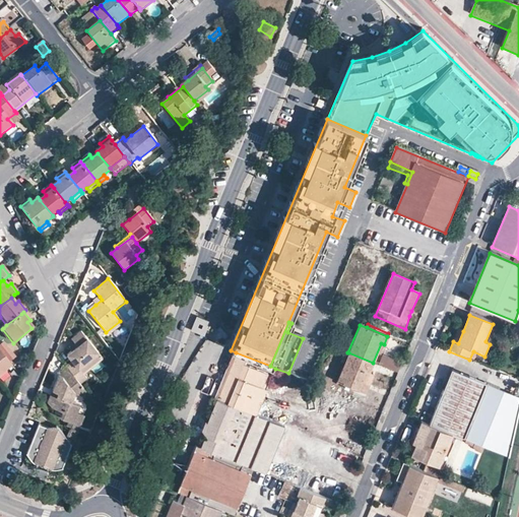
[(458,343),(463,331),(458,329),(453,341),(458,343)]
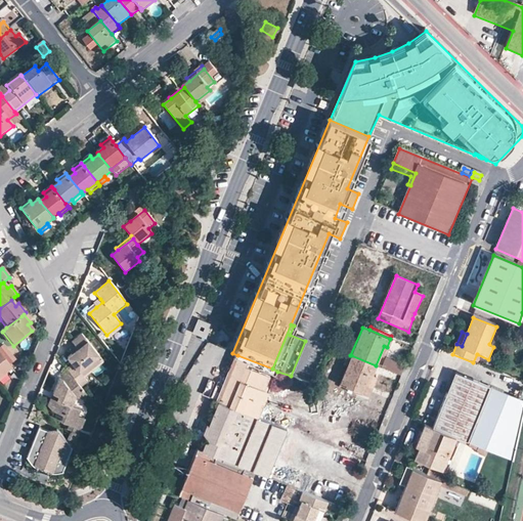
[(100,355),(83,334),(73,342),(77,346),(79,349),(73,354),(69,357),(75,364),(69,370),(71,372),(73,375),(83,388),(90,381),(87,378),(81,371),(100,355)]
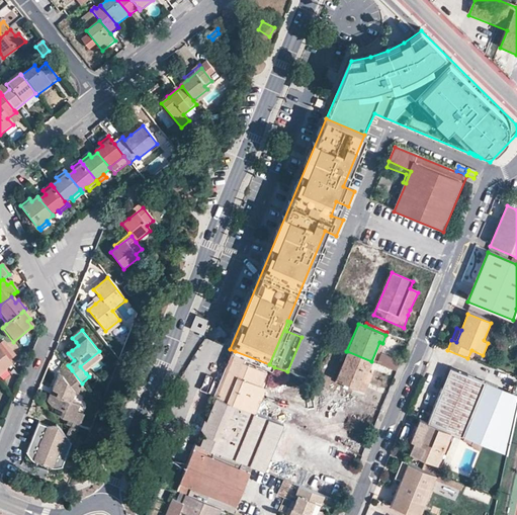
[(393,345),(389,343),(384,352),(390,354),(393,345)]
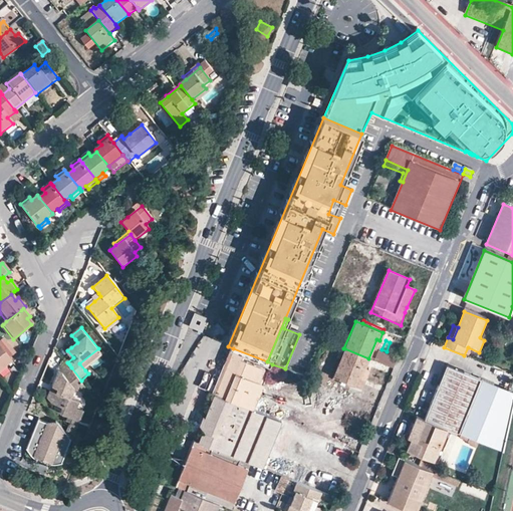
[(0,370),(5,366),(11,361),(0,347),(0,370)]
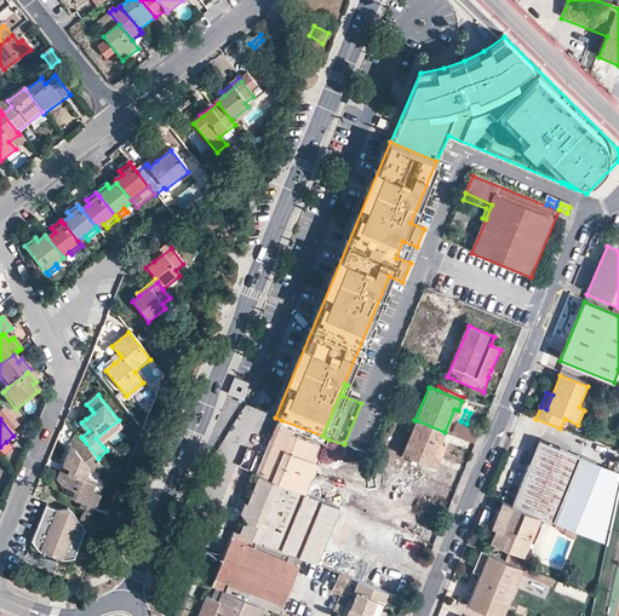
[(125,427),(119,420),(96,438),(103,447),(125,427)]
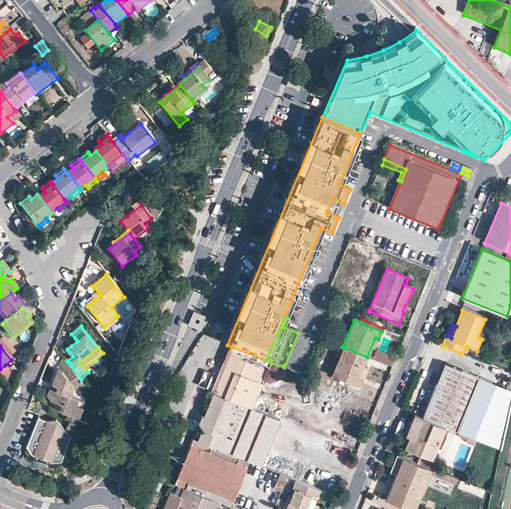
[(367,357),(343,347),(331,375),(359,386),(367,367),(363,365),(367,357)]
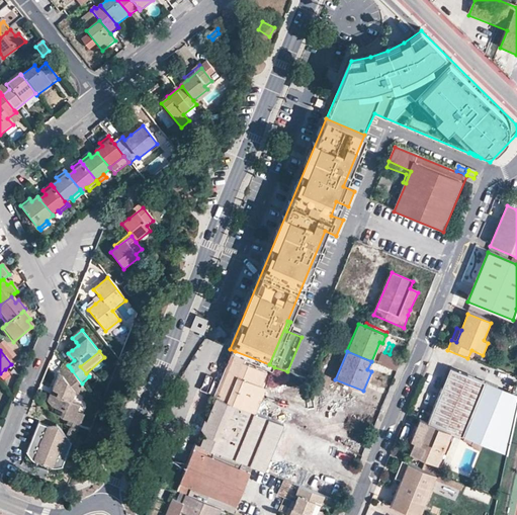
[(397,373),(402,363),(381,355),(377,365),(397,373)]
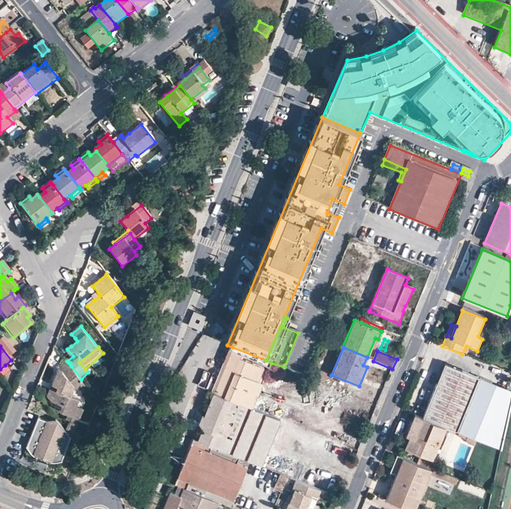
[(64,372),(71,366),(69,363),(60,370),(64,372)]
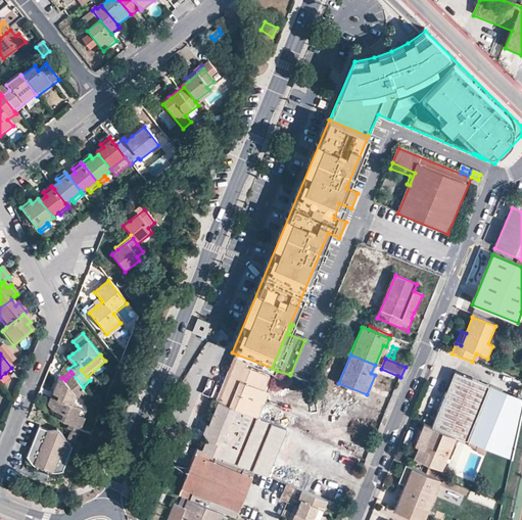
[(455,372),(432,428),(456,437),(459,438),(467,441),(489,385),(455,372)]
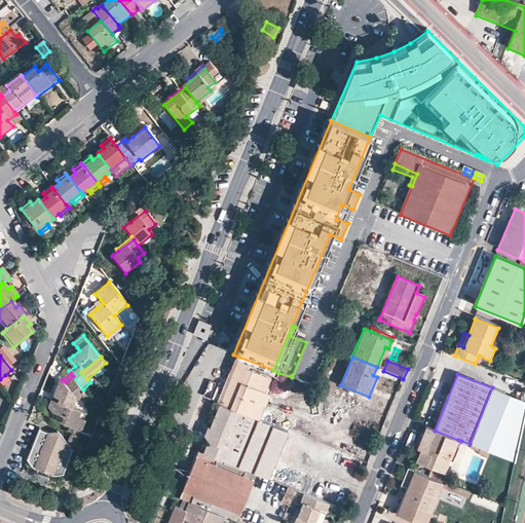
[(66,382),(62,380),(54,396),(61,399),(55,413),(66,417),(63,423),(72,427),(76,428),(80,418),(83,412),(74,408),(78,399),(86,391),(83,389),(73,376),(66,382)]
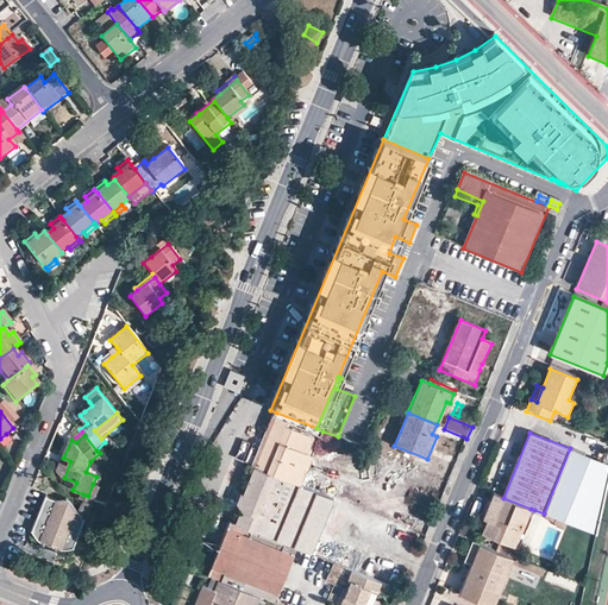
[(570,448),(544,514),(594,534),(607,471),(607,465),(570,448)]
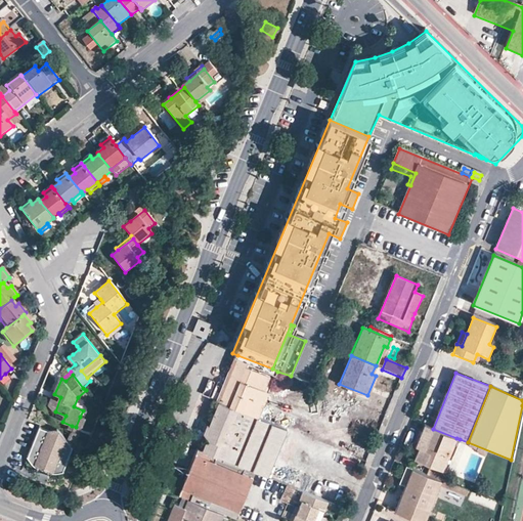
[(85,399),(90,395),(86,390),(78,397),(85,399)]
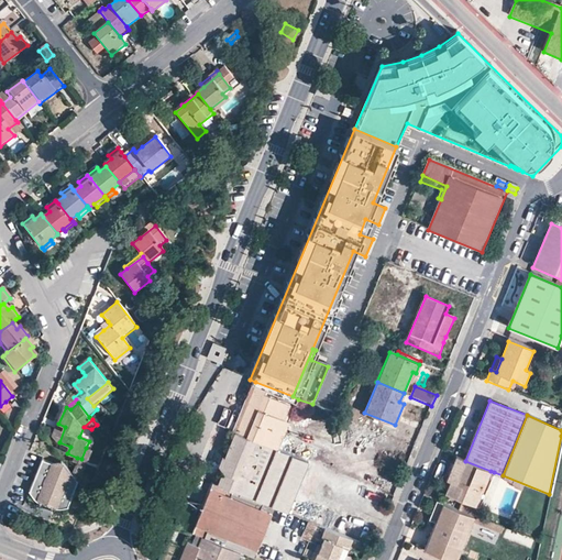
[(65,427),(58,424),(53,436),(58,442),(59,442),(65,427)]
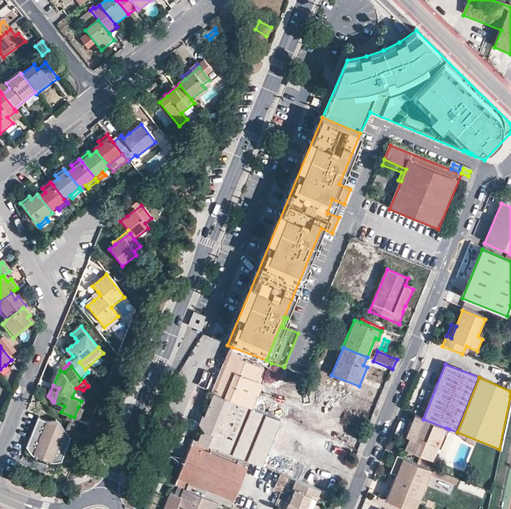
[(74,417),(70,416),(68,420),(72,422),(72,423),(79,426),(85,410),(78,407),(74,417)]
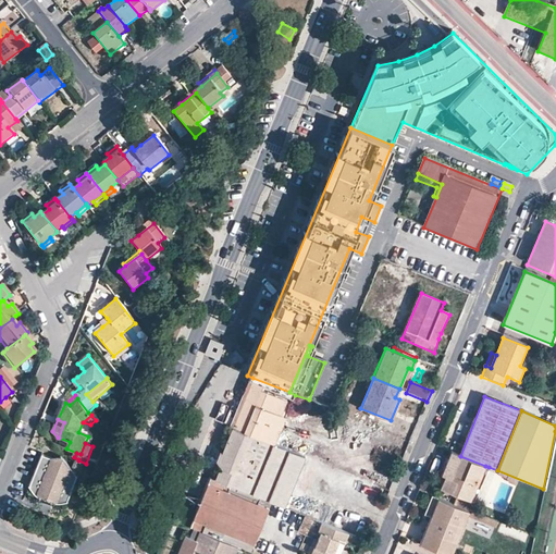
[(81,477),(54,447),(51,457),(42,454),(29,487),(35,494),(41,500),(42,495),(54,500),(53,504),(60,504),(69,501),(71,500),(81,477)]
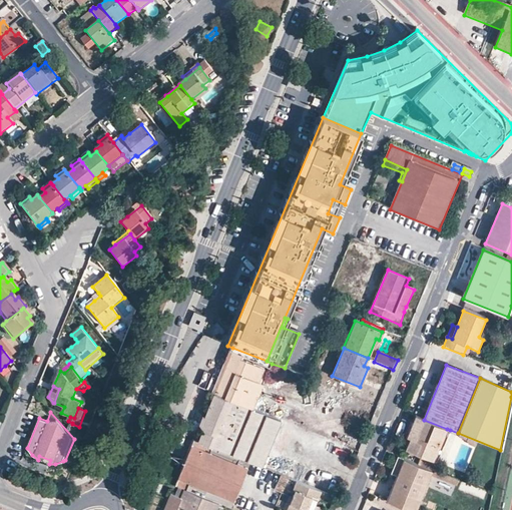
[(424,420),(416,417),(407,438),(407,439),(409,440),(406,450),(434,461),(447,429),(424,420)]
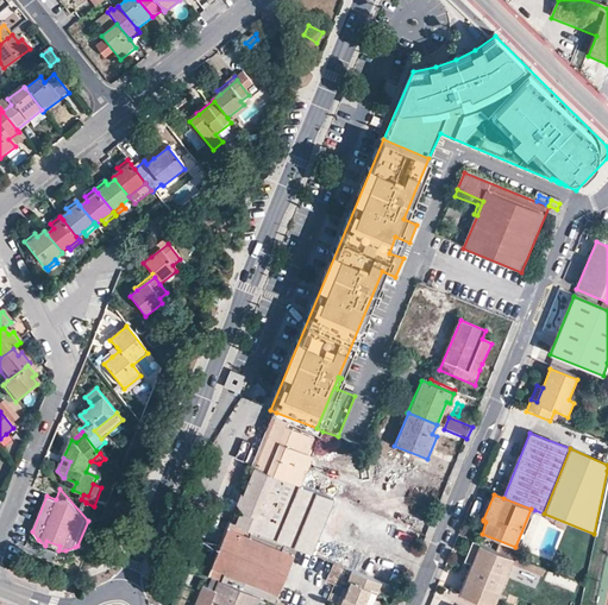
[(534,510),(531,509),(515,547),(520,548),(534,510)]
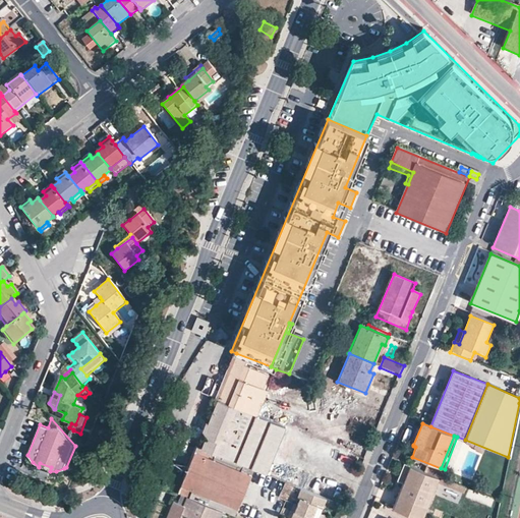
[(415,447),(413,446),(410,453),(408,452),(407,456),(412,458),(412,457),(415,447)]
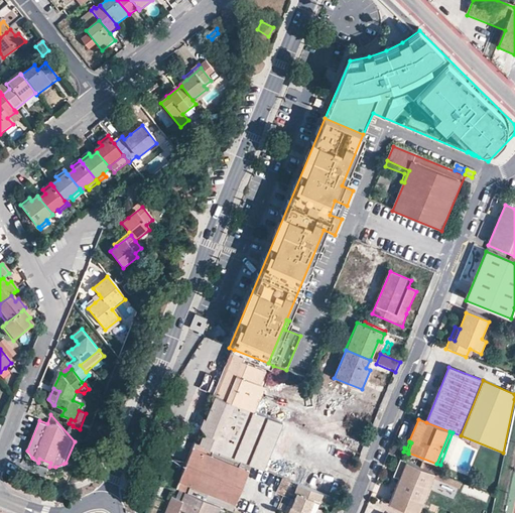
[(200,444),(196,443),(176,490),(185,494),(196,498),(199,491),(235,506),(249,473),(212,458),(215,452),(200,444)]
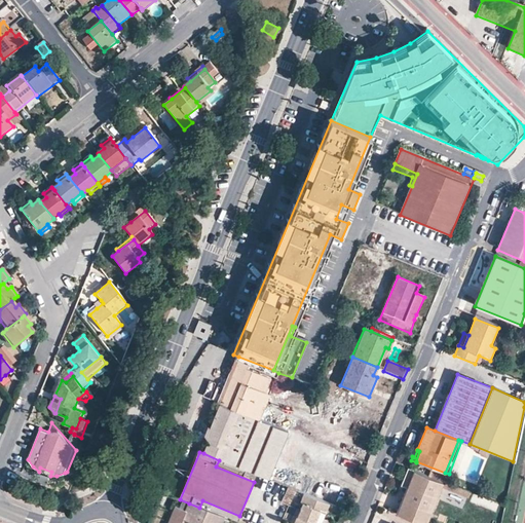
[(415,472),(409,470),(401,487),(408,490),(415,472)]
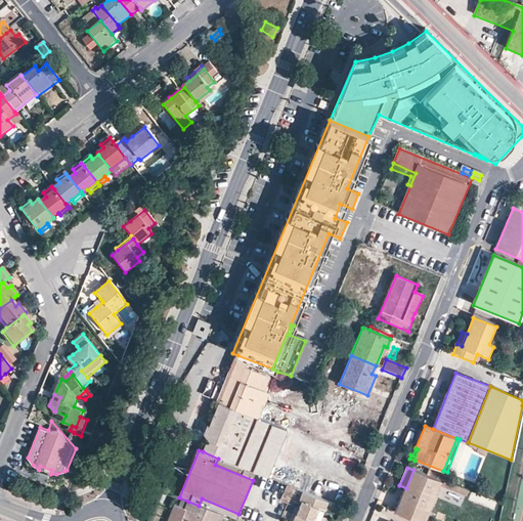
[(441,481),(413,470),(406,488),(401,498),(395,514),(412,520),(425,520),(429,511),(441,481)]
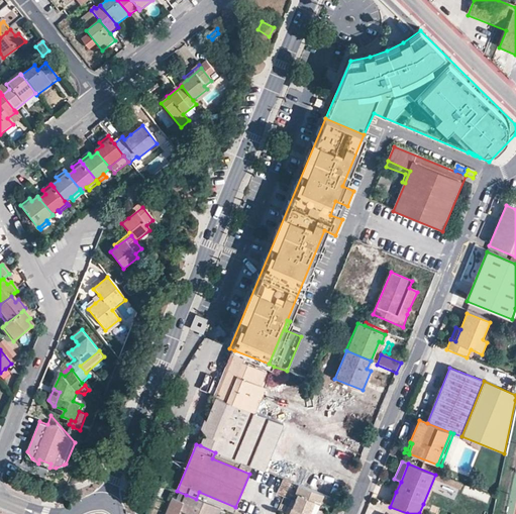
[(282,480),(269,474),(263,487),(277,493),(282,480)]
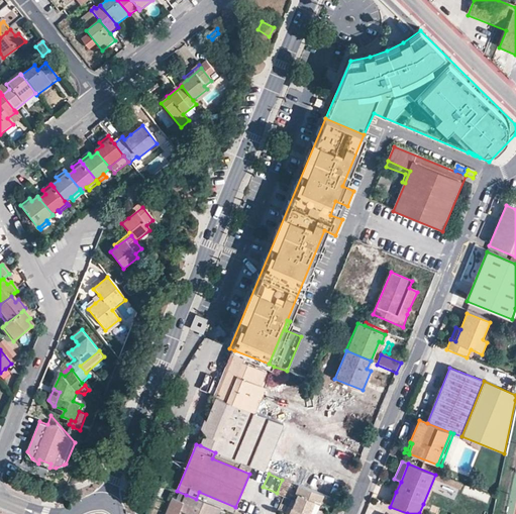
[(290,483),(282,480),(277,493),(276,495),(284,499),(290,483)]
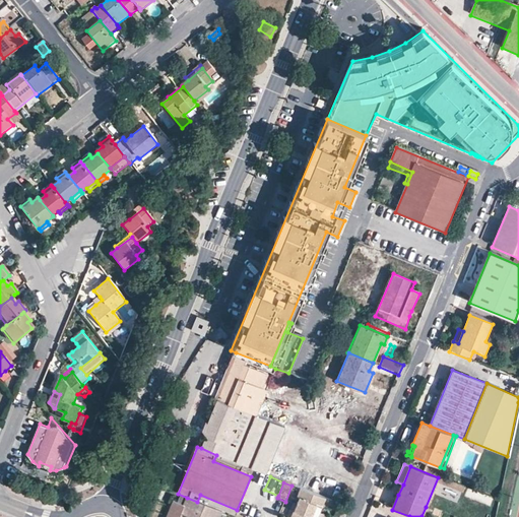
[(326,500),(301,490),(297,499),(298,499),(300,500),(294,512),(292,516),(318,516),(319,513),(321,513),(326,500)]
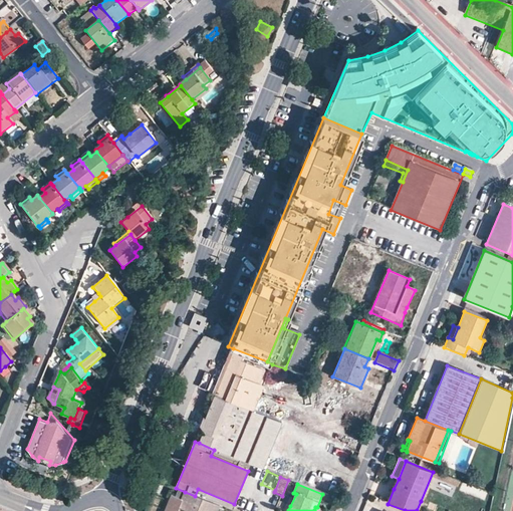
[(195,496),(185,492),(182,501),(172,497),(166,510),(219,510),(221,507),(195,496)]
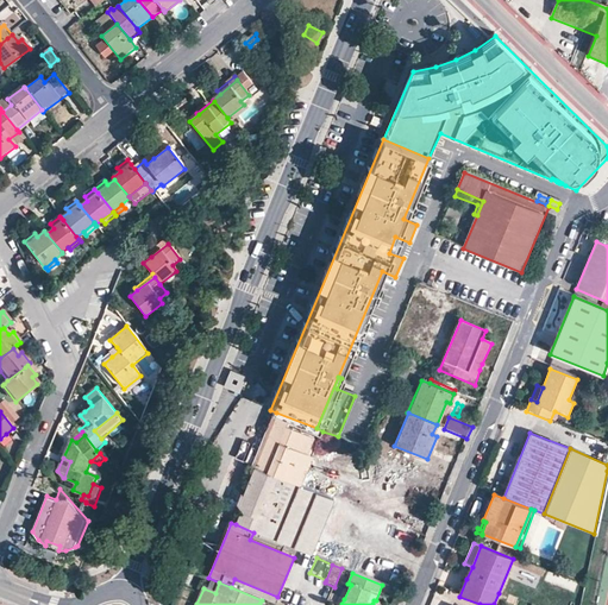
[(351,585),(349,584),(346,590),(344,588),(339,598),(344,599),(351,585)]
